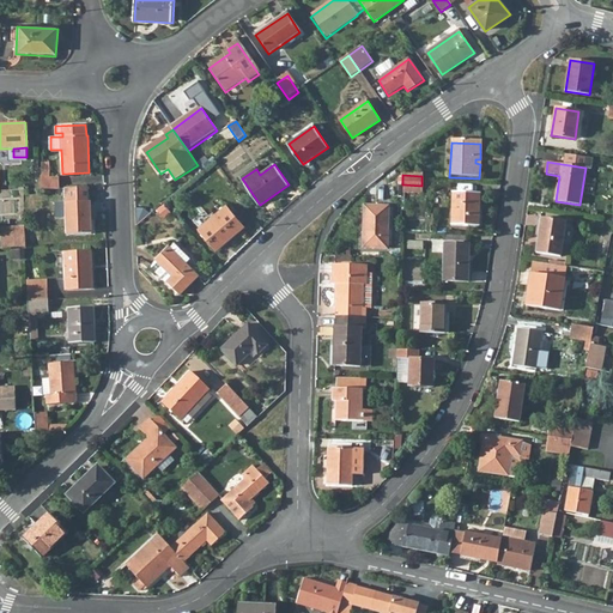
[(61,177),(41,178),(41,189),(61,188),(61,177)]
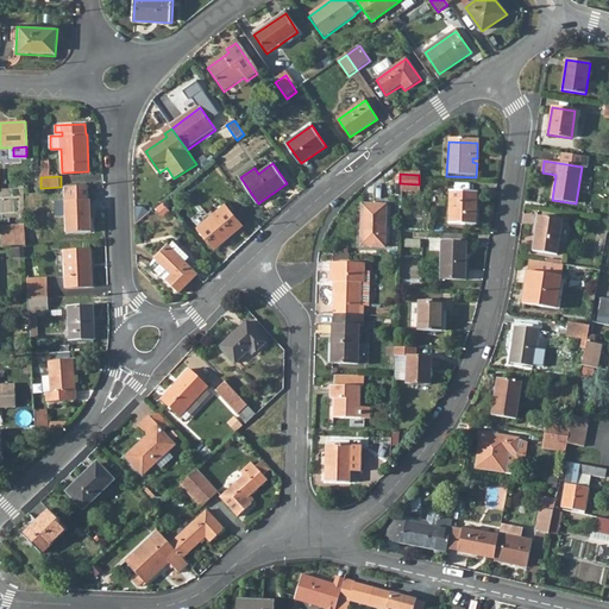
[(88,186),(66,187),(68,233),(92,232),(90,201),(89,200),(88,186)]
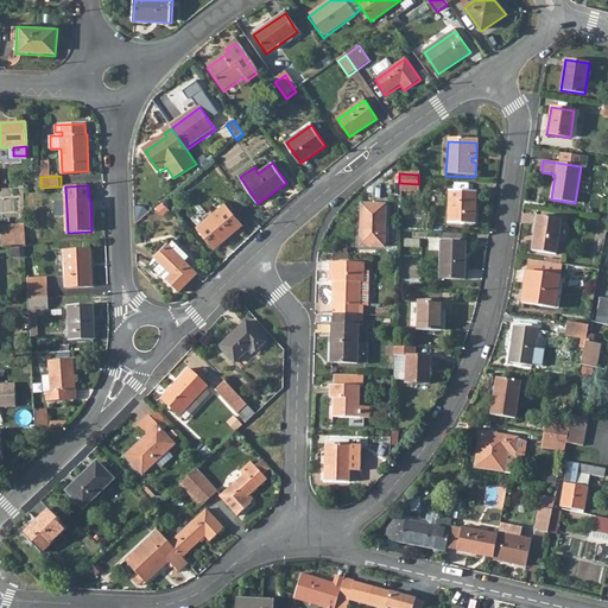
[(448,195),(447,226),(474,227),(475,195),(448,195)]
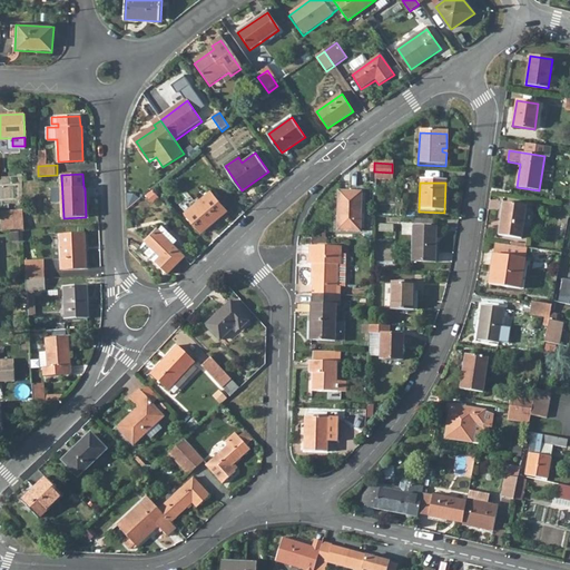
[(212,192),(186,213),(203,233),(228,212),(212,192)]
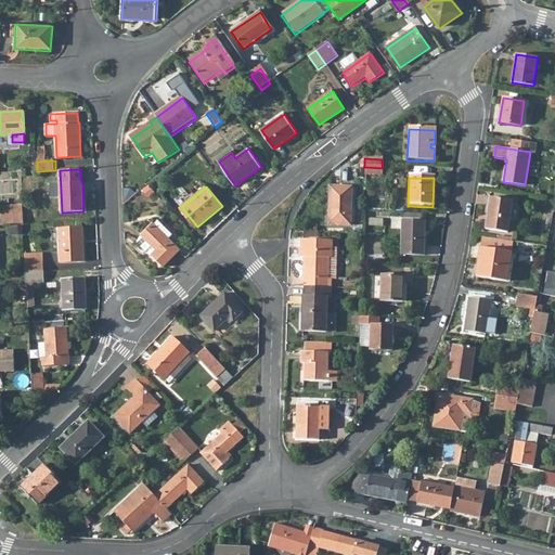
[(331,190),(328,227),(349,227),(350,190),(331,190)]
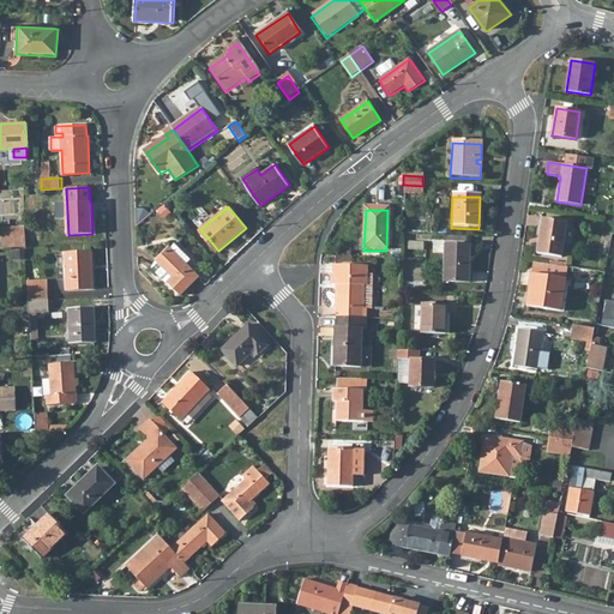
[(543,217),(539,253),(563,258),(567,222),(543,217)]
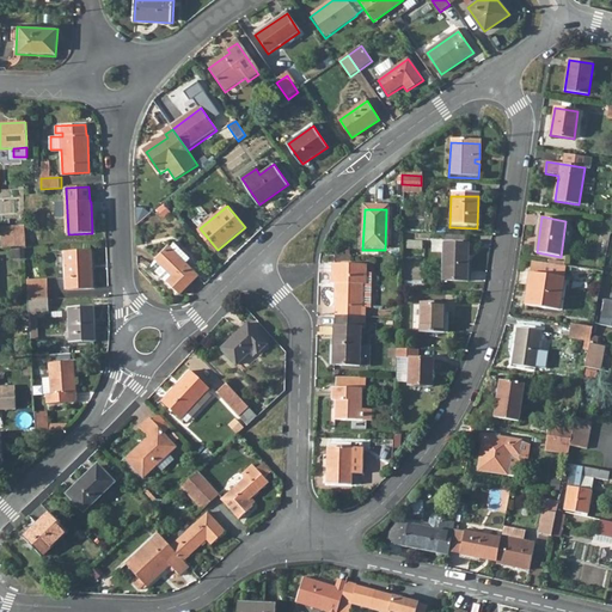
[(25,236),(6,236),(6,246),(26,246),(26,244),(25,236)]
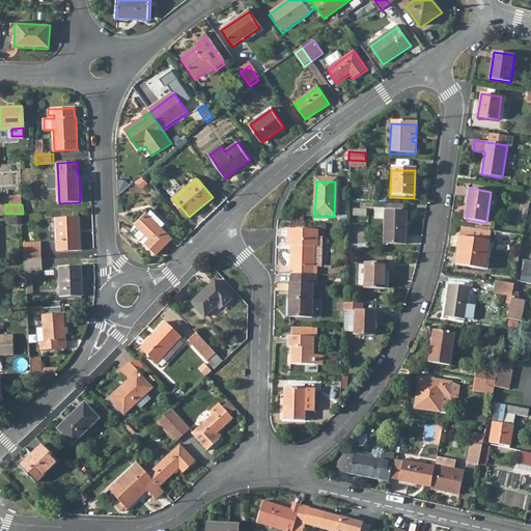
[(157,254),(172,238),(147,213),(135,224),(136,225),(131,229),(143,243),(144,242),(157,254)]
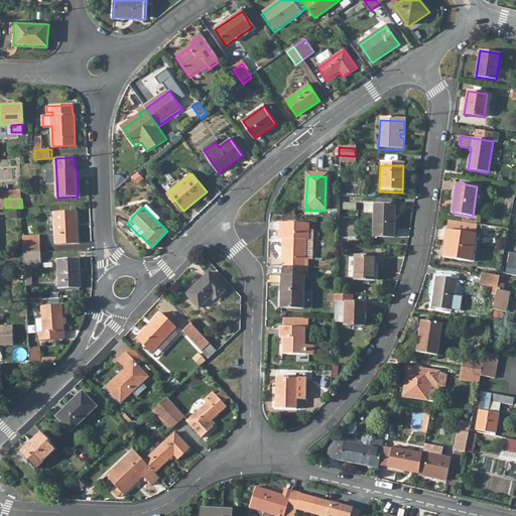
[(373,207),(372,238),(393,239),(394,208),(373,207)]
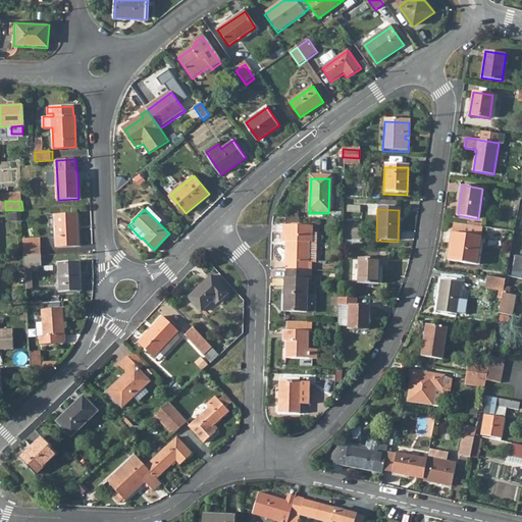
[(79,214),(56,215),(57,247),(80,246),(79,214)]
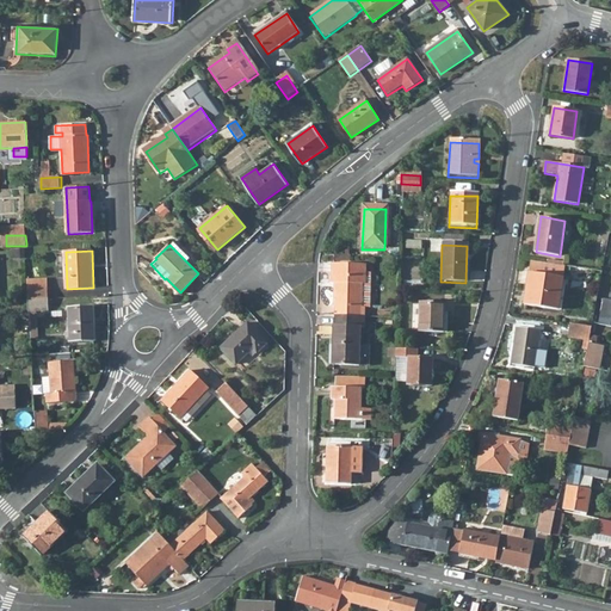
[(542,263),(541,275),(559,277),(561,266),(542,263)]
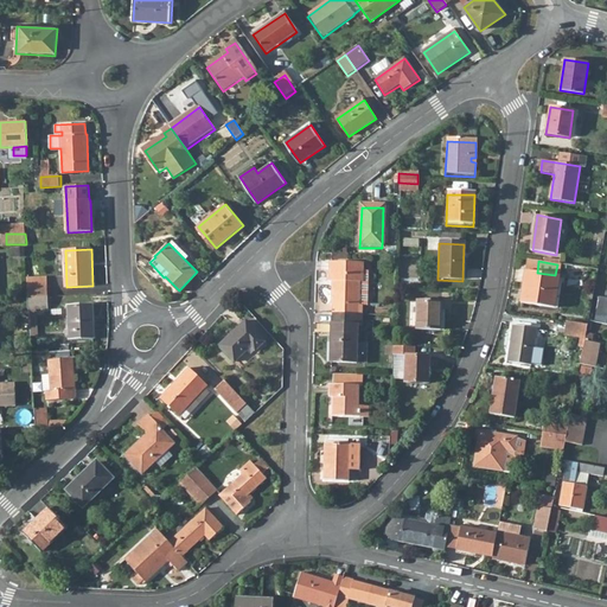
[(334,307),(334,315),(364,317),(364,308),(368,308),(369,274),(363,274),(364,266),(331,264),(330,283),(333,283),(332,307),(334,307)]
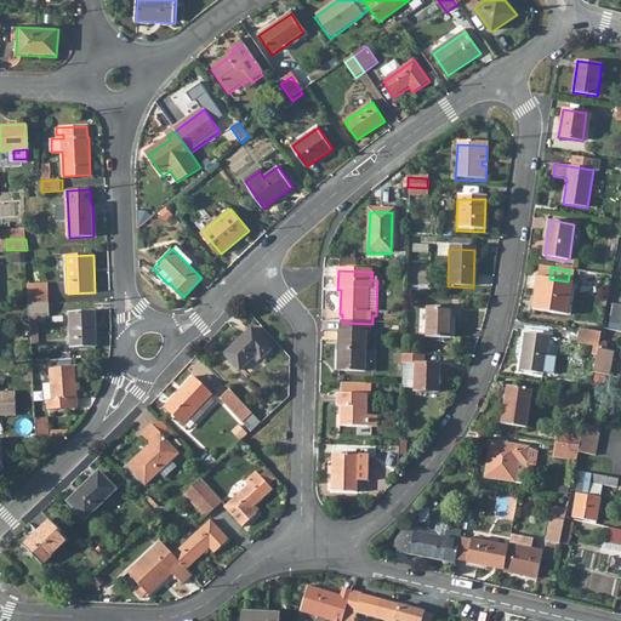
[(568,281),(550,279),(537,277),(534,309),(568,315),(573,283),(568,281)]
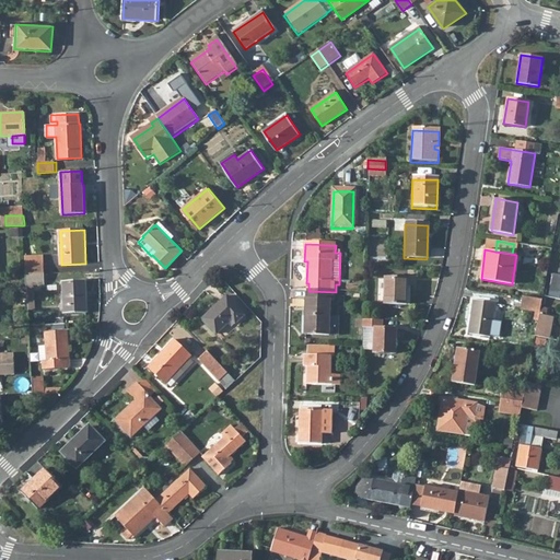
[(44,266),(25,267),(26,277),(45,276),(44,266)]
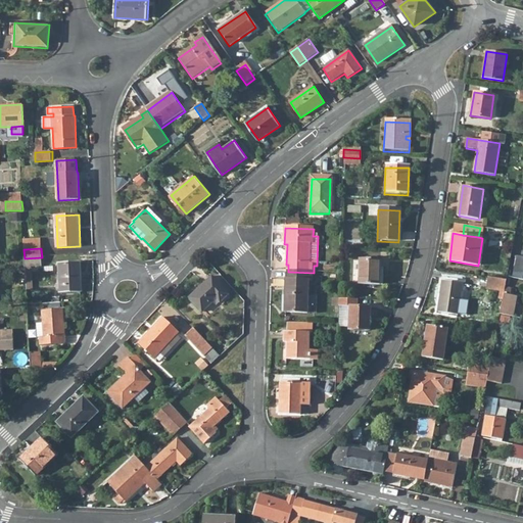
[(42,257),(25,258),(25,266),(26,283),(32,282),(32,268),(42,268),(42,257)]
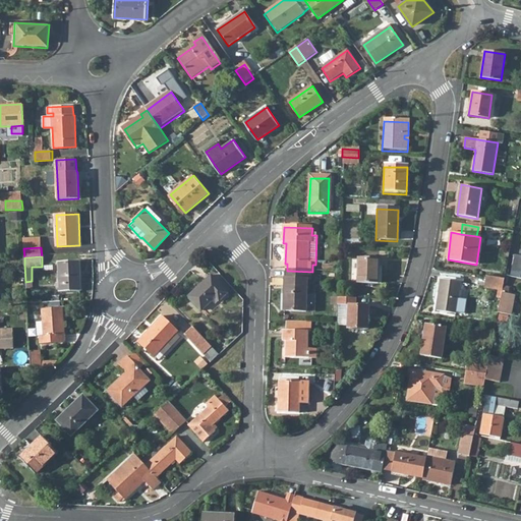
[(356,259),(355,284),(377,285),(378,261),(356,259)]
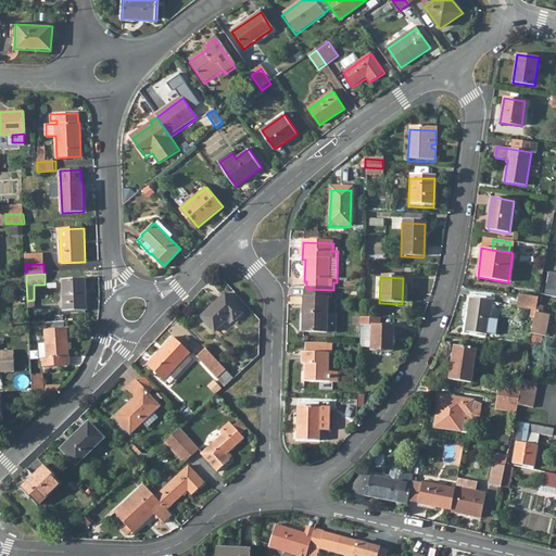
[(85,279),(62,280),(63,313),(86,313),(85,279)]
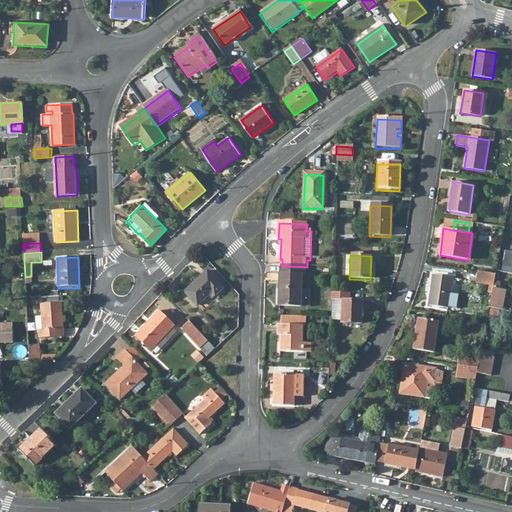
[(307,267),(282,266),(282,275),(280,275),(279,307),(301,308),(303,275),(306,275),(307,267)]
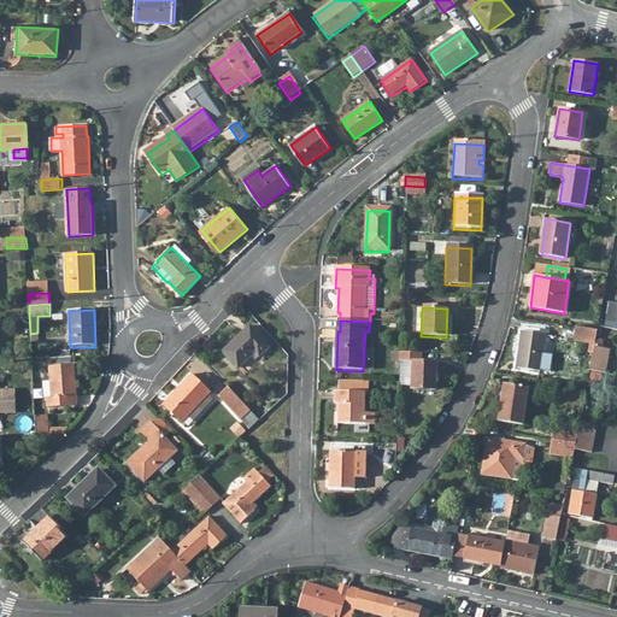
[(252,328),(225,353),(241,370),(253,359),(257,363),(262,359),(272,350),(252,328)]
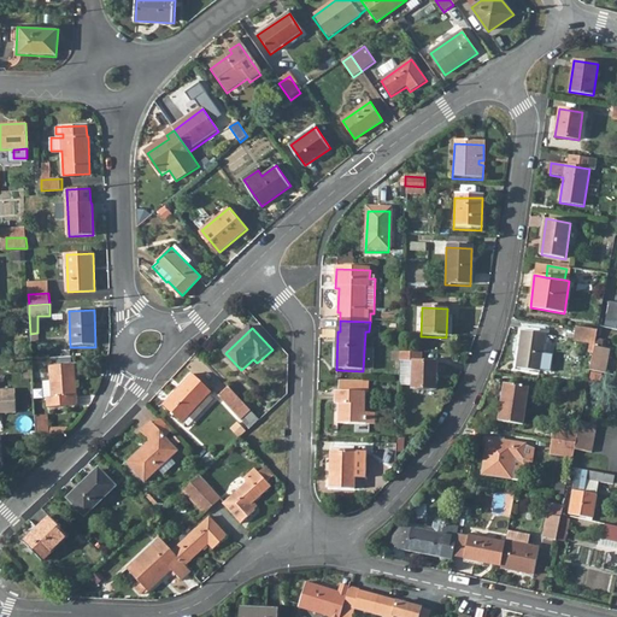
[(576,328),(574,342),(594,345),(598,330),(576,328)]
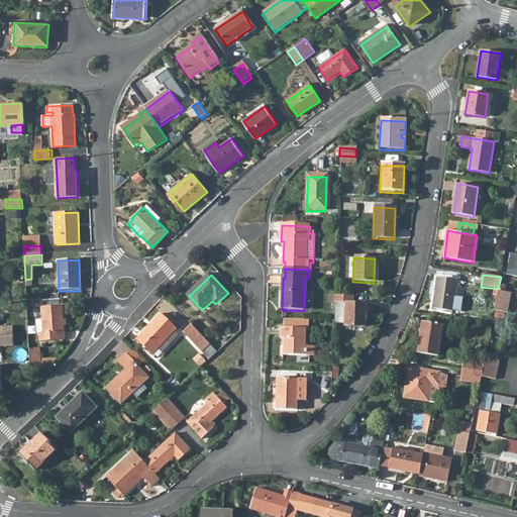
[(437,278),(432,309),(459,313),(461,300),(453,298),(456,281),(437,278)]
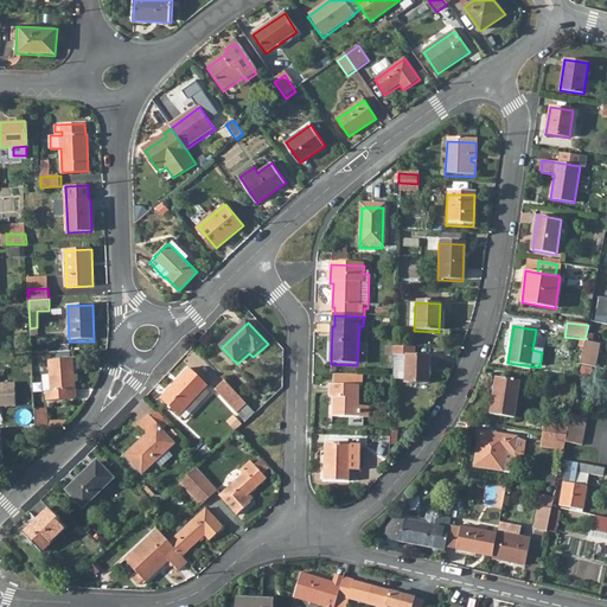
[(585,340),(580,364),(595,368),(600,344),(585,340)]
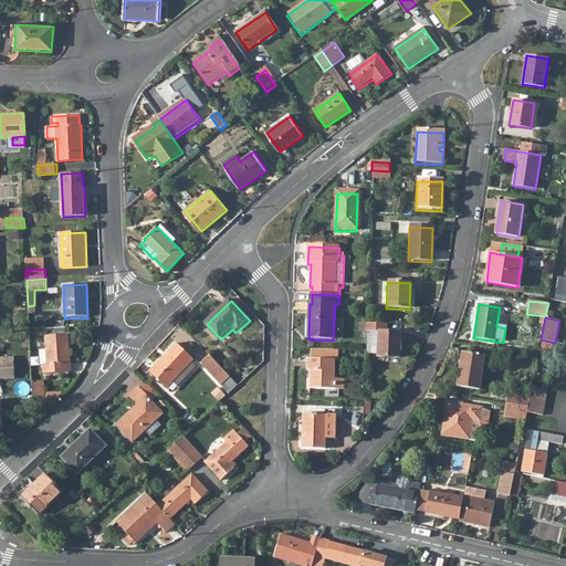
[(366,325),(366,333),(378,334),(377,362),(399,362),(400,335),(386,334),(386,326),(366,325)]
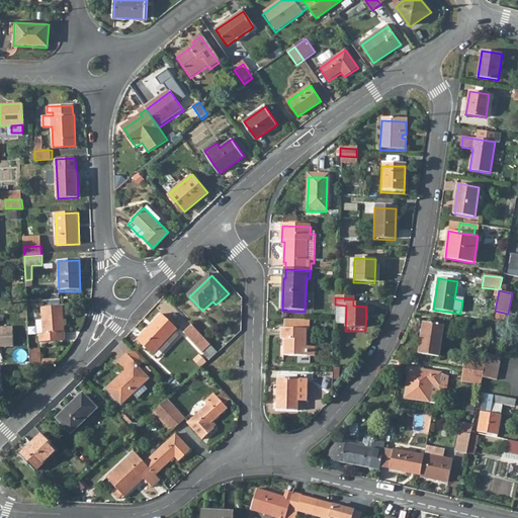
[(42,336),(37,336),(37,344),(61,342),(61,335),(63,335),(62,308),(41,309),(42,336)]
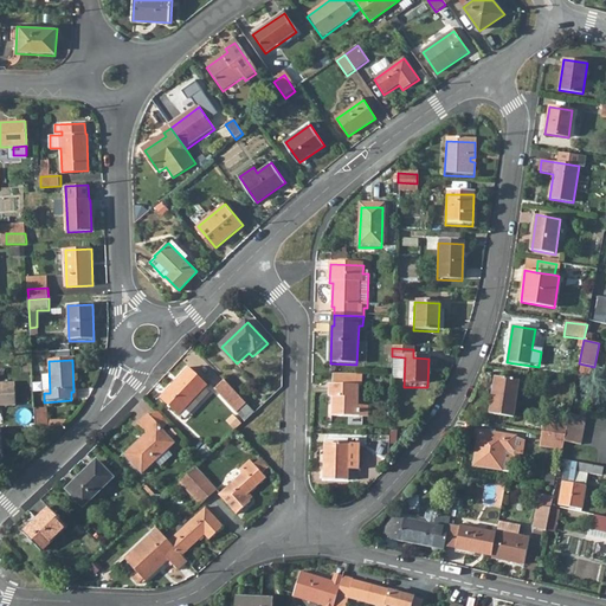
[(189,368),(162,398),(180,416),(208,387),(189,368)]
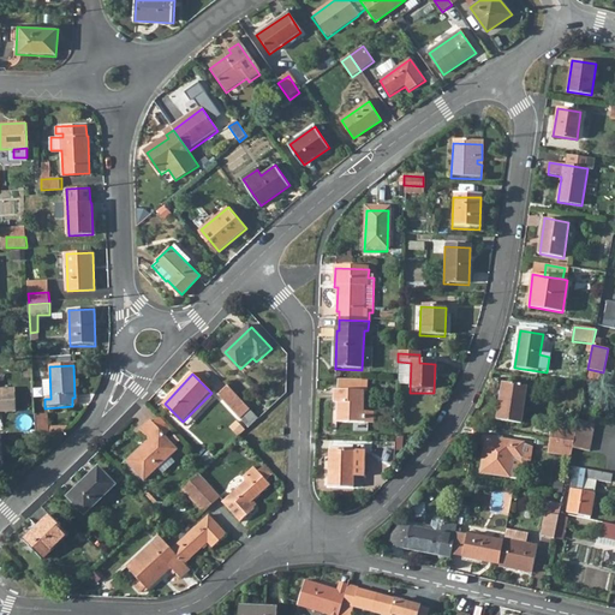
[(352,382),(352,393),(365,393),(368,393),(369,382),(352,382)]
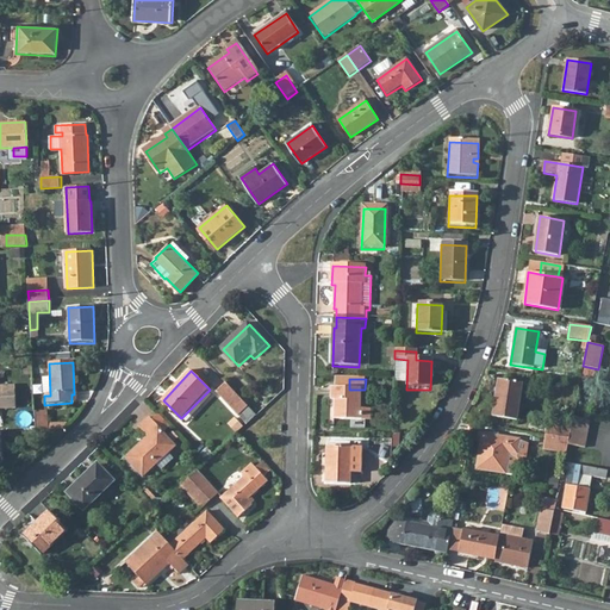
[(499,380),(493,417),(517,421),(524,384),(499,380)]
